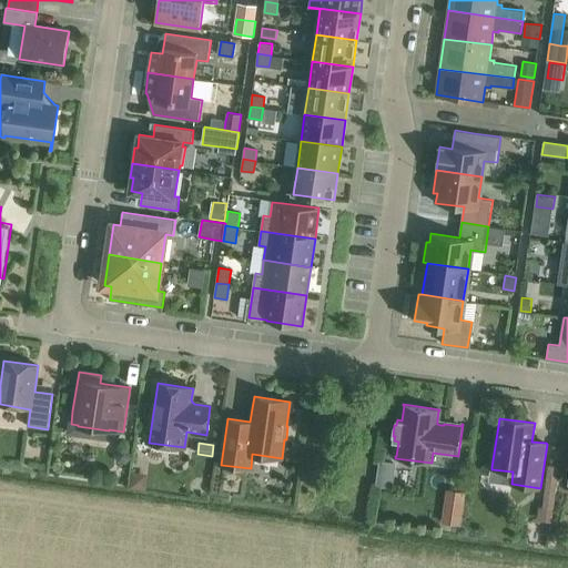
[(121,448),(117,454),(119,462),(127,464),(132,456),(129,448),(121,448)]
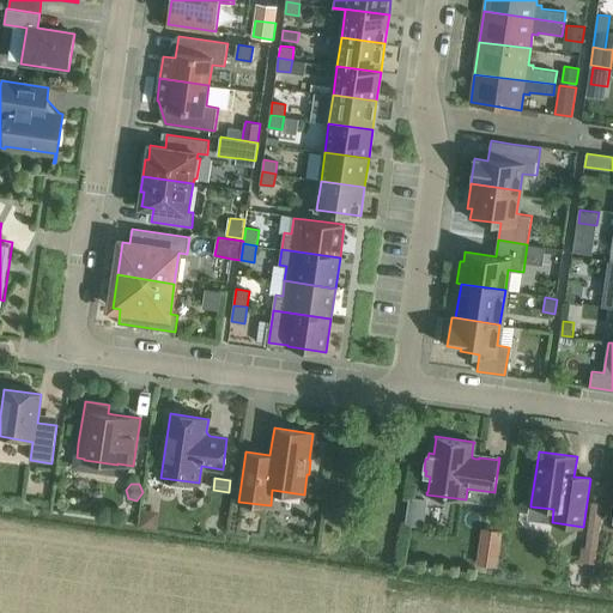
[(593,502),(587,547),(599,548),(604,503),(593,502)]
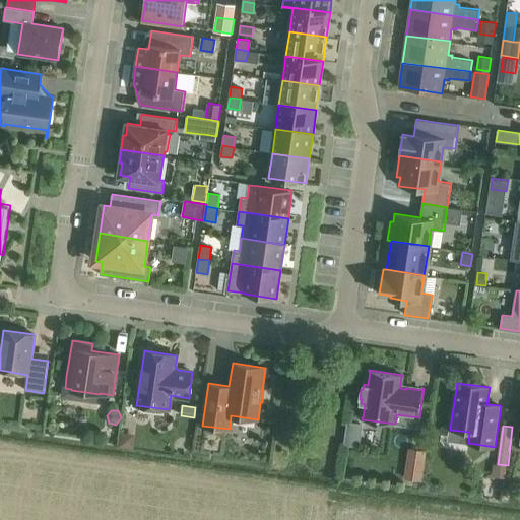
[(409,448),(404,478),(423,481),(428,450),(409,448)]
